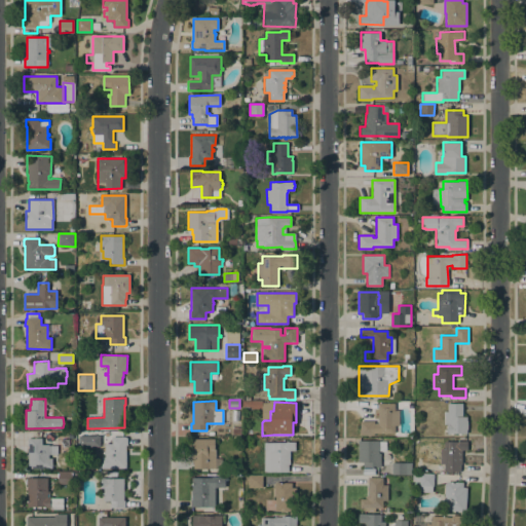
[(374,433),(374,435),(361,435),(361,421),(374,421),(374,423),(378,423),(378,403),(395,403),(395,410),(399,410),(399,425),(395,425),(395,433),(374,433)]
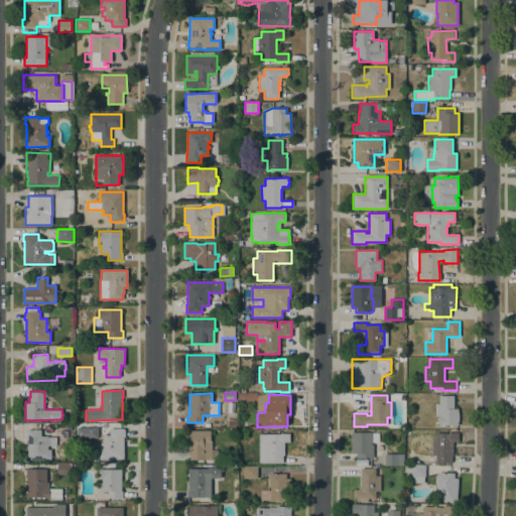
[(438,425),(438,416),(435,416),(435,403),(439,403),(439,396),(454,395),(454,408),(458,408),(459,412),(459,421),(458,421),(459,425),(438,425)]
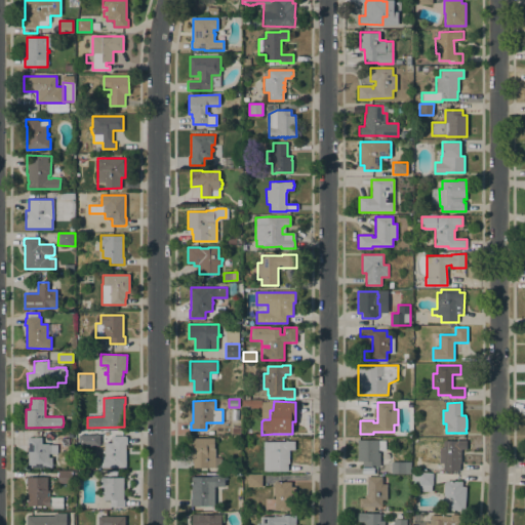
[(112,442),(111,436),(126,436),(126,437),(127,437),(127,444),(126,444),(126,468),(102,468),(101,455),(105,455),(105,453),(104,453),(104,450),(105,450),(105,442),(112,442)]
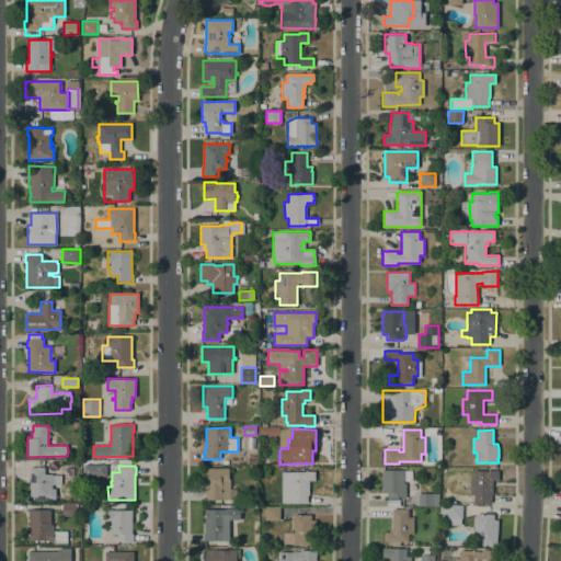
[(30,476),(29,476),(29,468),(31,468),(31,467),(45,467),(45,474),(53,473),(53,474),(61,474),(61,484),(52,484),(52,489),(56,489),(56,500),(31,500),(30,476)]
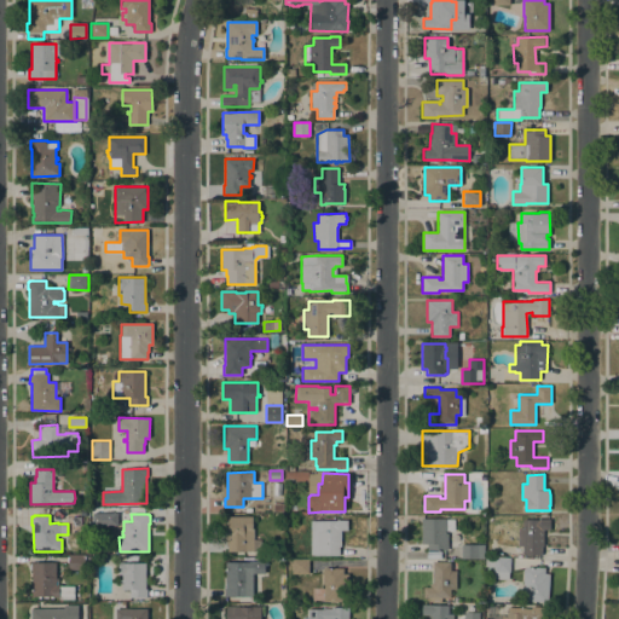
[(227,551),(227,543),(226,543),(226,538),(224,538),(223,516),(253,516),(253,528),(254,528),(254,539),(261,539),(261,551),(227,551)]
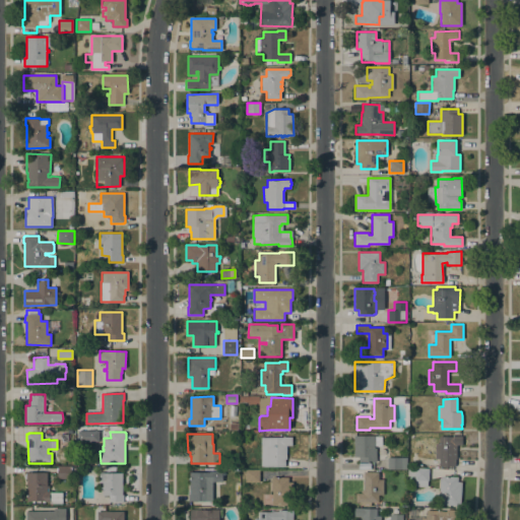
[(354,436),(375,436),(382,436),(382,446),(375,446),(375,448),(376,448),(376,462),(360,462),(360,457),(354,457),(354,436)]
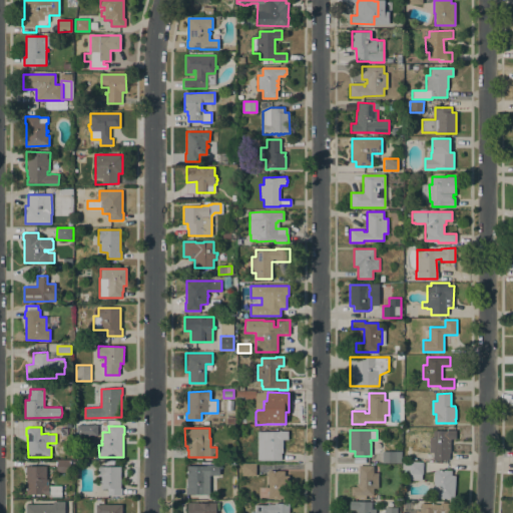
[(258,431),(281,431),(289,431),(289,440),(283,440),(283,453),(282,453),(282,461),(258,461),(258,431)]
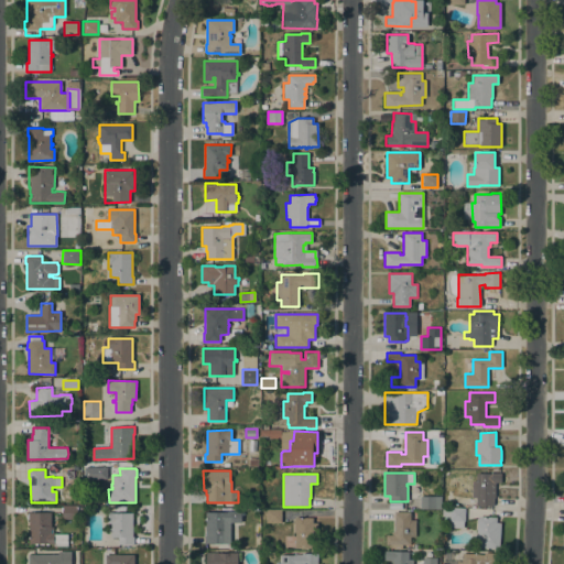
[(501,474),(501,483),(496,483),(496,497),(495,497),(495,506),(476,506),(476,498),(473,497),(473,481),(476,481),(477,474),(501,474)]
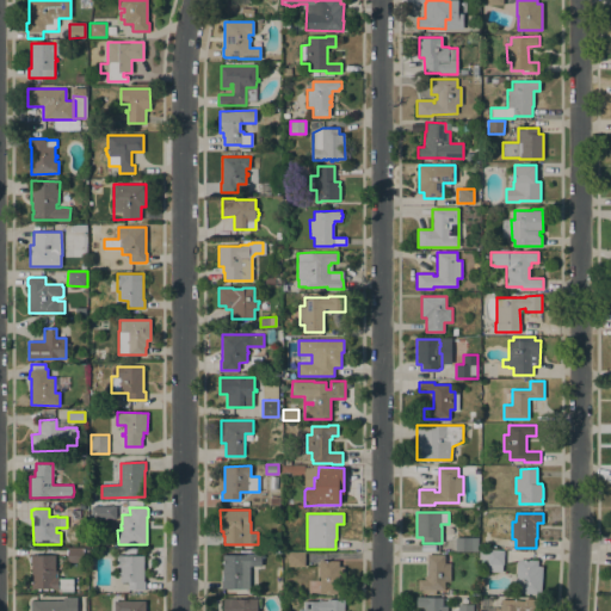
[(456,551),(456,538),(477,537),(477,551),(471,551),(456,551)]
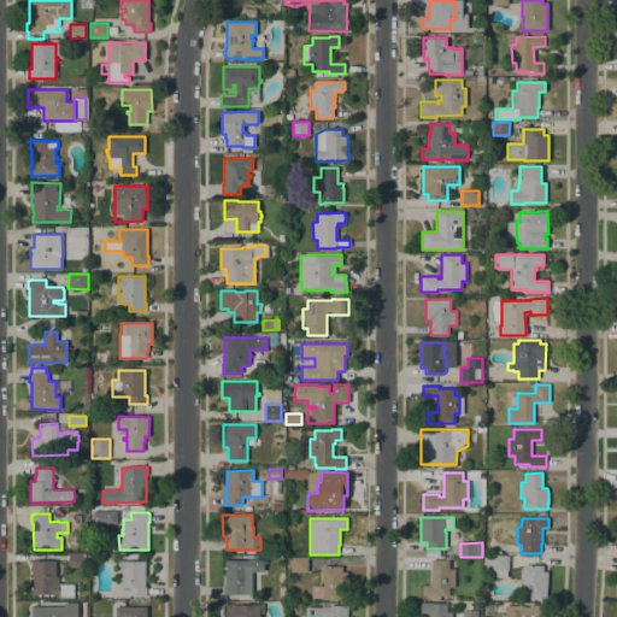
[(69,554),(84,554),(84,568),(68,568),(69,554)]
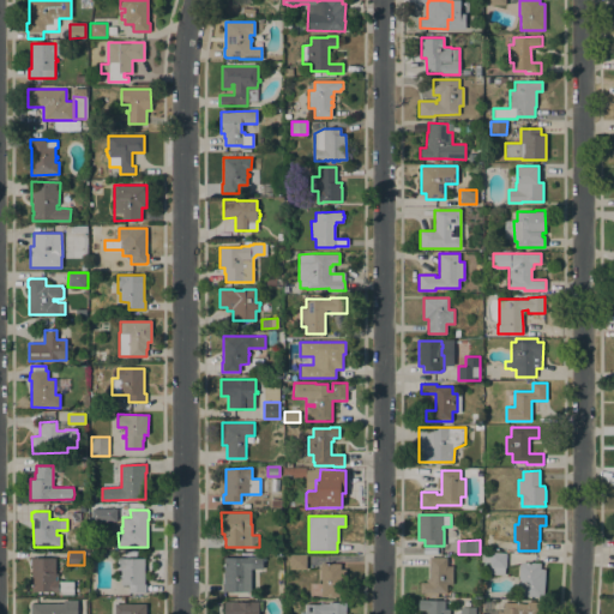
[(506,554),(506,567),(504,567),(504,576),(488,575),(489,563),(481,561),(482,553),(506,554)]
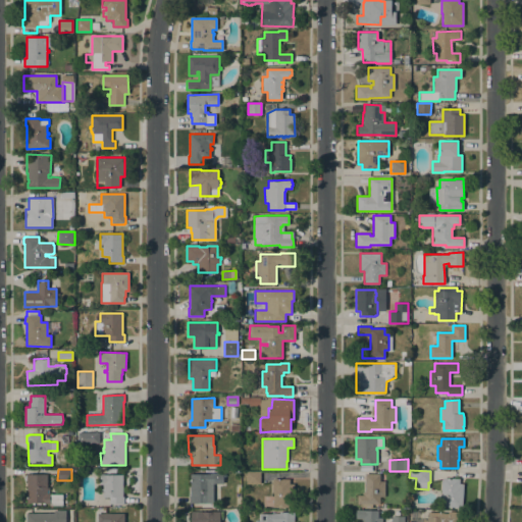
[(246,471),(260,471),(260,483),(247,483),(246,471)]
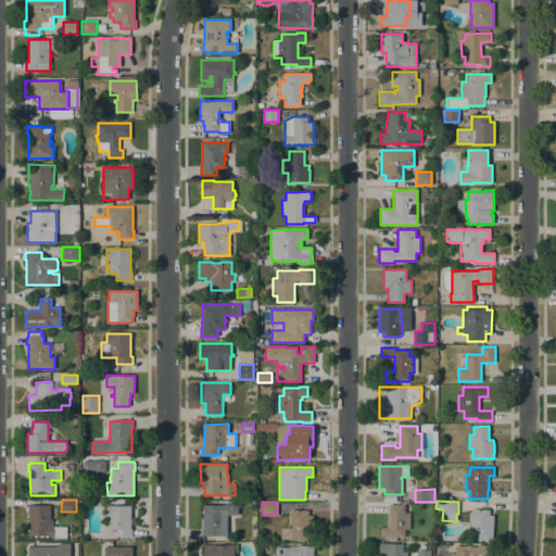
[(227,535),(202,535),(202,528),(203,528),(203,505),(224,505),(224,504),(240,504),(240,507),(238,507),(238,515),(227,515),(227,535)]
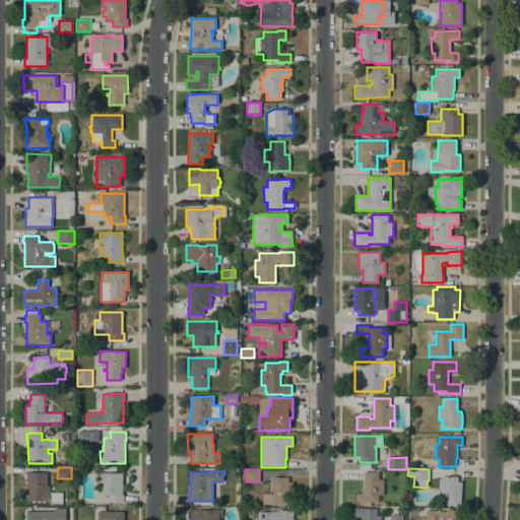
[(364,491),(364,472),(379,471),(379,479),(383,479),(383,495),(378,495),(378,502),(371,502),(371,505),(361,505),(361,502),(355,502),(355,493),(362,493),(362,491),(364,491)]
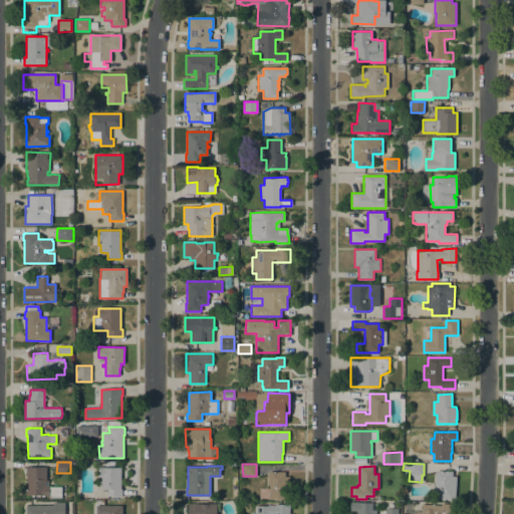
[(25,474),(25,467),(46,467),(46,480),(48,480),(48,482),(47,482),(47,486),(49,486),(61,486),(61,498),(49,498),(49,496),(46,496),(46,495),(26,495),(26,491),(26,488),(27,488),(27,487),(26,487),(27,474),(25,474)]
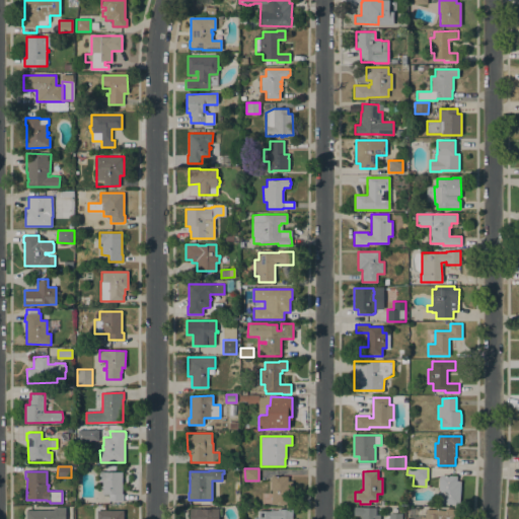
[(122,494),(123,494),(123,501),(108,501),(108,494),(102,494),(102,488),(100,488),(100,486),(102,486),(102,482),(99,482),(99,471),(103,471),(122,471),(122,494)]
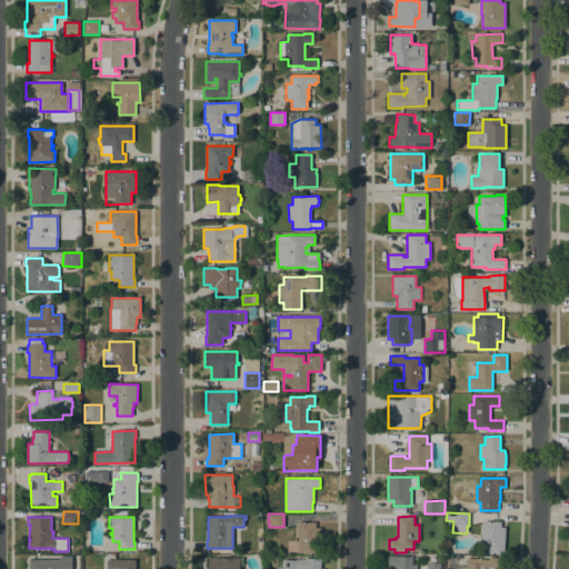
[(503,553),(479,551),(481,522),(482,522),(482,520),(500,521),(500,527),(506,527),(503,553)]
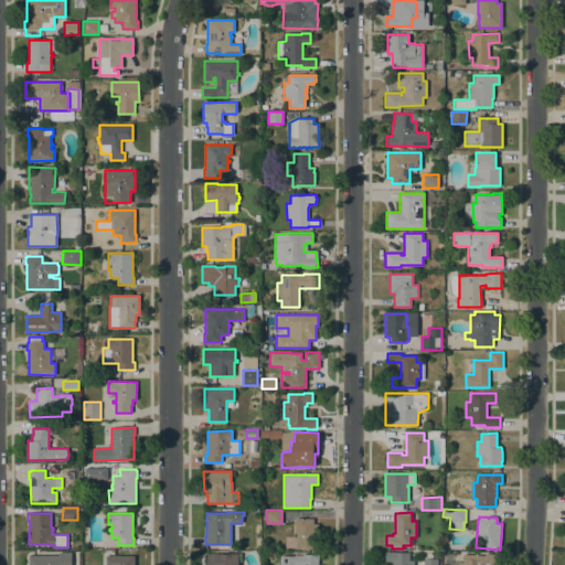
[(296,533),(294,533),(295,520),(296,520),(296,518),(313,519),(313,523),(318,524),(317,550),(296,548),(296,533)]
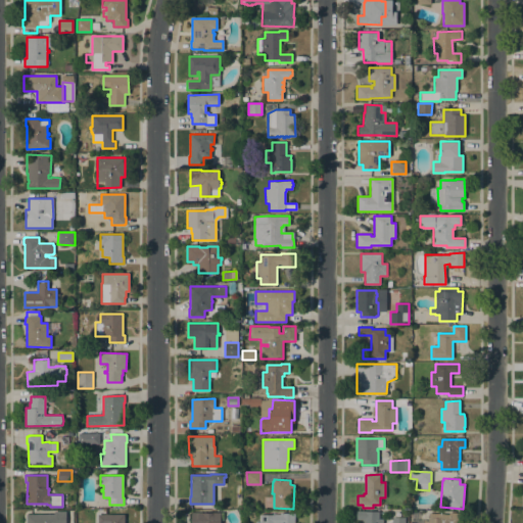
[(65,522),(27,522),(27,514),(38,514),(38,515),(47,515),(47,514),(54,514),(54,511),(65,511),(65,522)]
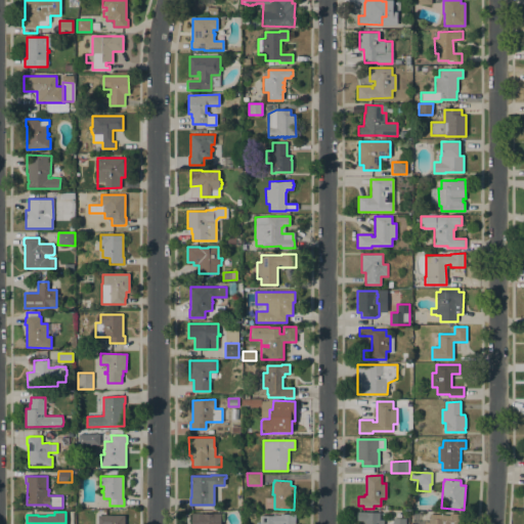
[(364,523),(364,520),(357,520),(357,512),(380,513),(380,520),(384,520),(383,523),(364,523)]
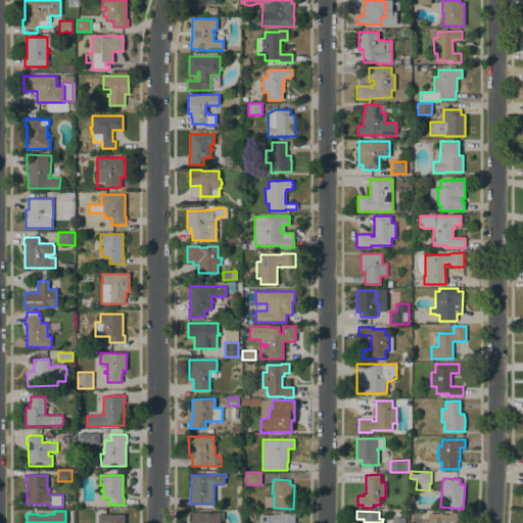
[(191,522),(191,513),(202,512),(202,513),(211,513),(211,512),(221,512),(221,522),(191,522)]
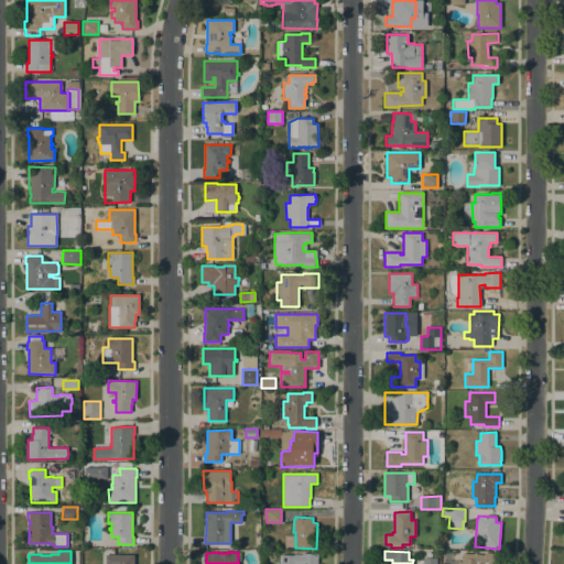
[(462,561),(462,553),(484,554),(484,552),(500,553),(499,563),(456,563),(457,561),(462,561)]
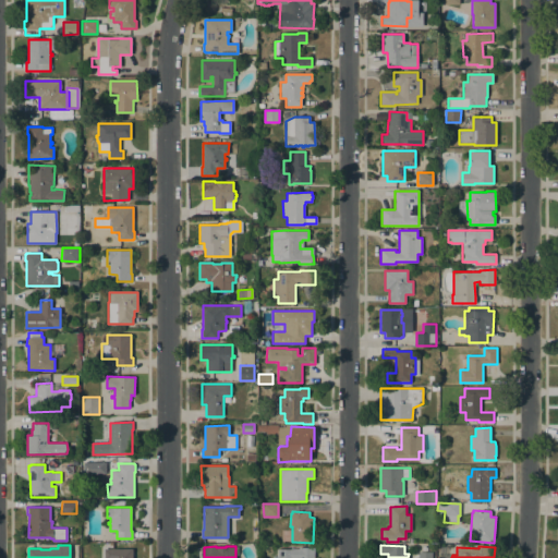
[(273,557),(277,557),(277,548),(300,549),(300,547),(314,547),(314,557),(273,557)]
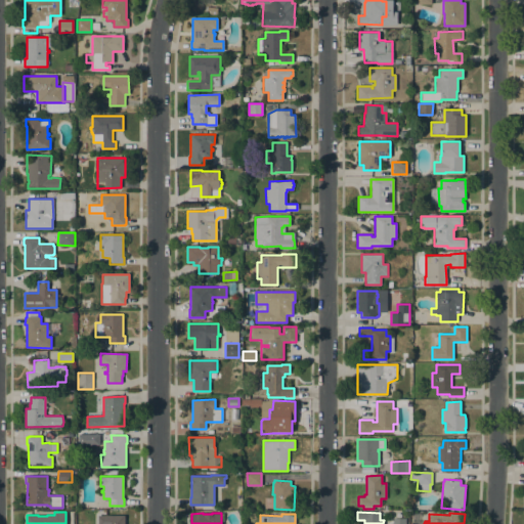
[(125,515),(125,523),(98,523),(98,515),(125,515)]
